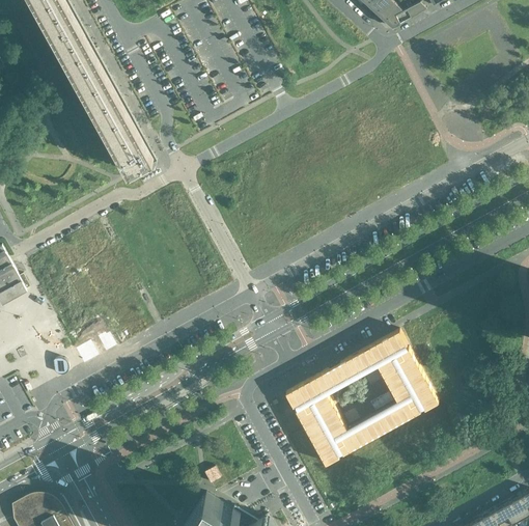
[(130,175),(144,167),(155,162),(64,0),(29,0),(32,3),(33,5),(34,7),(36,10),(39,17),(47,30),(55,46),(62,59),(73,78),(77,84),(80,90),(82,94),(88,106),(95,119),(128,176),(130,174),(130,175)]
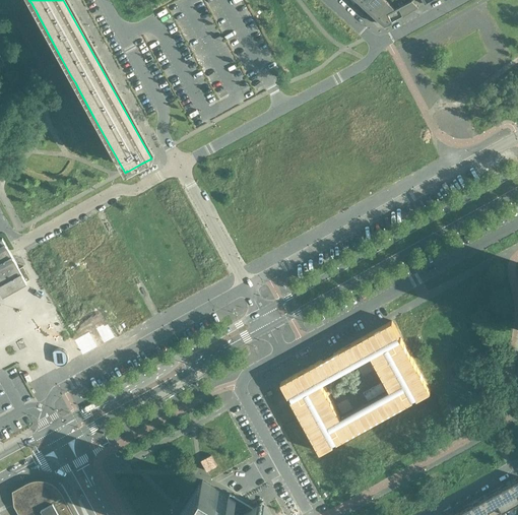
[(249,37),(256,33),(238,0),(224,0),(230,8),(233,6),(249,37)]
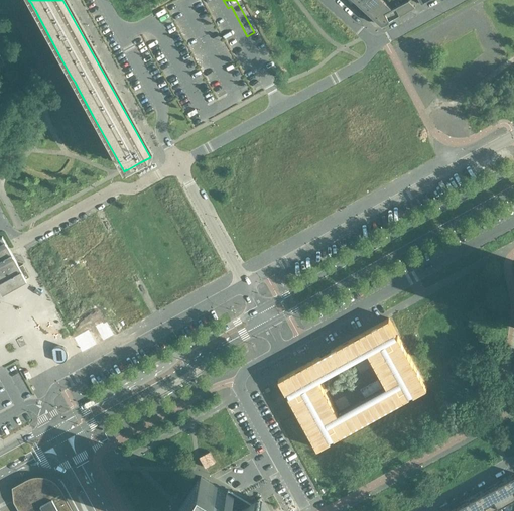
[(364,15),(382,6),(375,0),(369,0),(355,7),(364,15)]
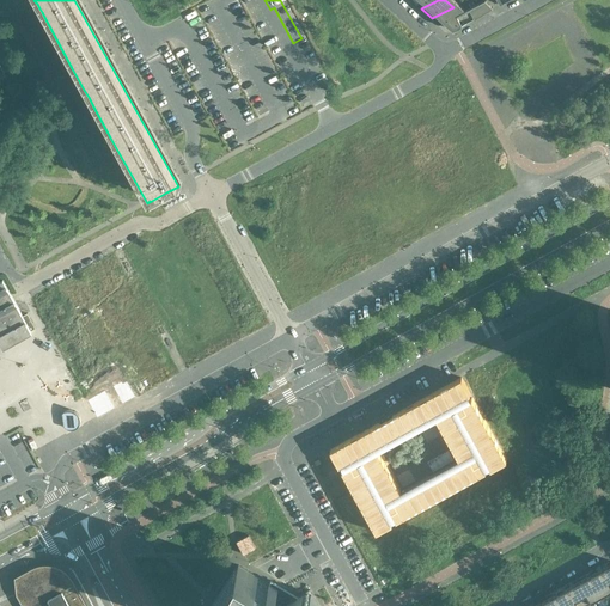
[(498,11),(516,0),(494,0),(493,1),(498,11)]
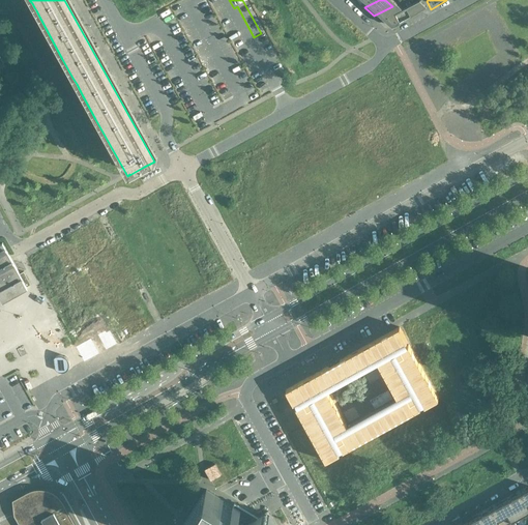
[(390,31),(424,12),(418,5),(401,13),(401,15),(382,24),(390,31)]
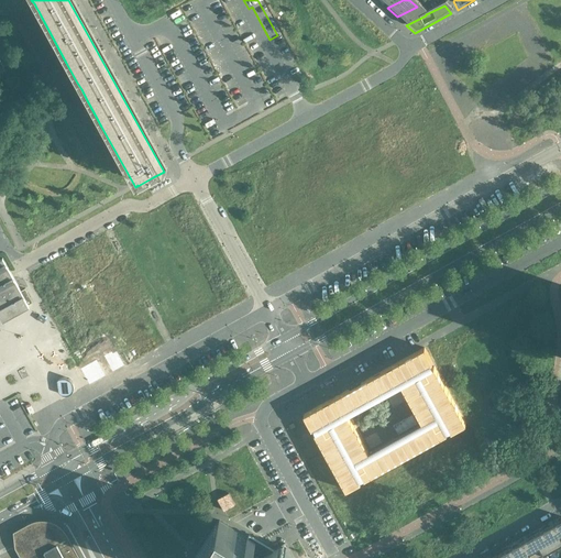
[(406,25),(426,15),(426,14),(417,7),(397,17),(406,25)]
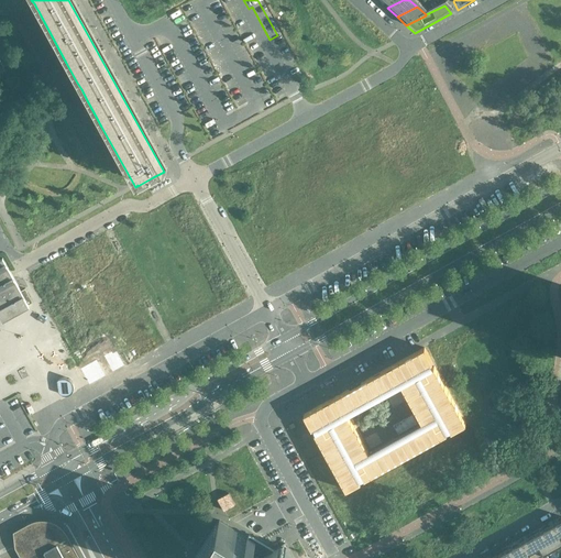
[(0,323),(1,325),(1,326),(28,312),(26,310),(31,308),(23,294),(19,296),(13,286),(12,283),(11,282),(9,277),(6,272),(4,270),(2,267),(1,263),(0,263),(0,323)]
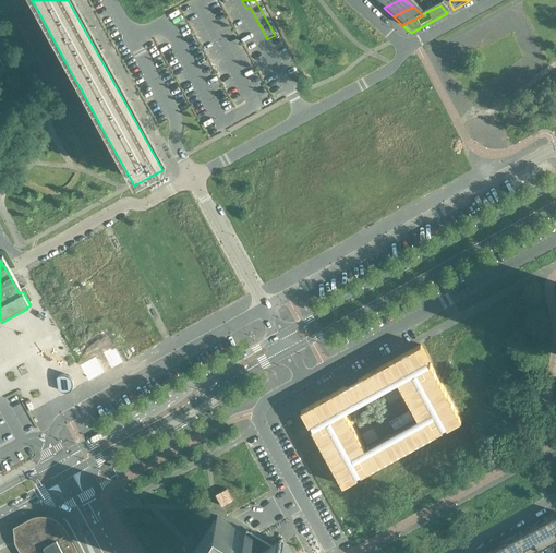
[(40,297),(41,296),(49,291),(51,290),(49,286),(47,287),(39,291),(37,292),(40,297)]
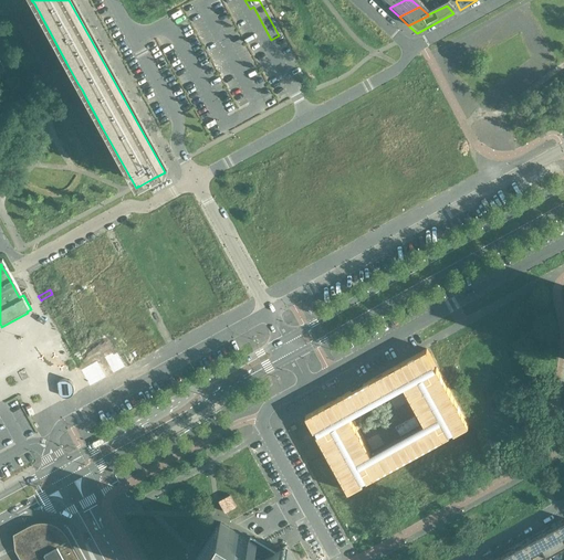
[(432,369),(425,355),(361,390),(348,397),(303,421),(311,436),(313,435),(315,439),(314,440),(346,497),(361,489),(359,487),(363,485),(364,486),(447,441),(447,439),(450,436),(451,439),(467,431),(435,373),(432,373),(431,370),(430,370),(432,369)]
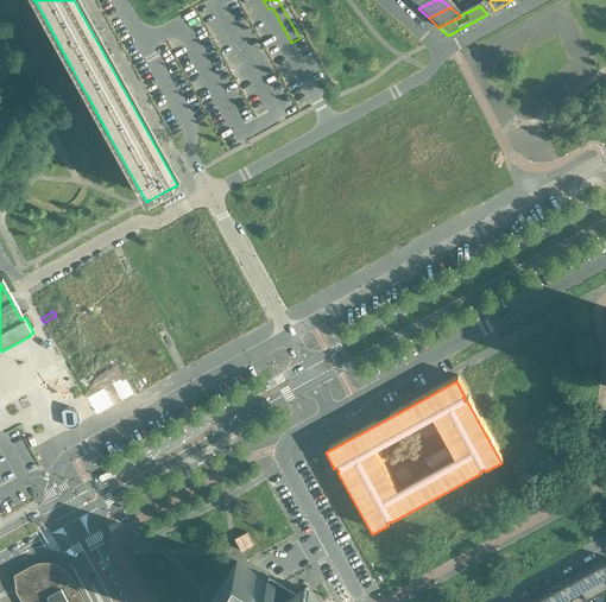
[(60,426),(60,428),(61,428),(61,429),(62,429),(63,430),(64,430),(65,431),(67,431),(68,431),(69,431),(70,431),(70,430),(71,430),(73,430),(74,429),(75,428),(76,426),(76,425),(77,424),(77,423),(77,422),(77,420),(77,419),(76,418),(76,417),(75,416),(74,414),(73,413),(71,413),(71,412),(70,412),(69,412),(68,412),(67,412),(65,412),(64,412),(63,413),(62,413),(62,414),(61,414),(61,416),(61,422),(61,426),(60,426)]
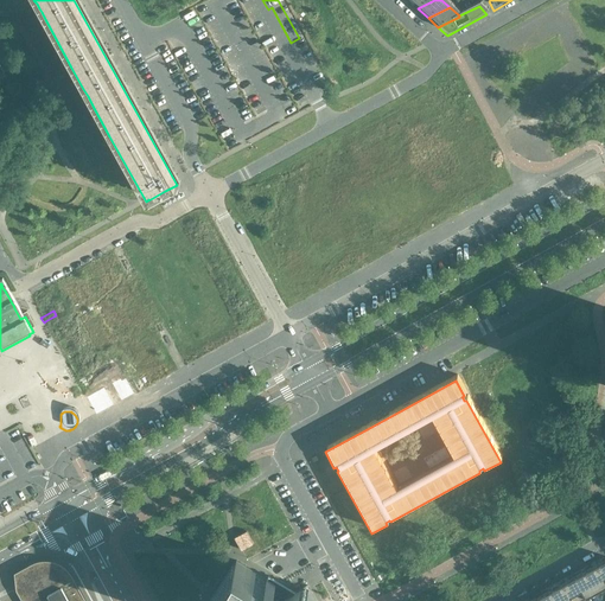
[(233,543),(234,545),(240,556),(252,549),(244,536),(233,543)]
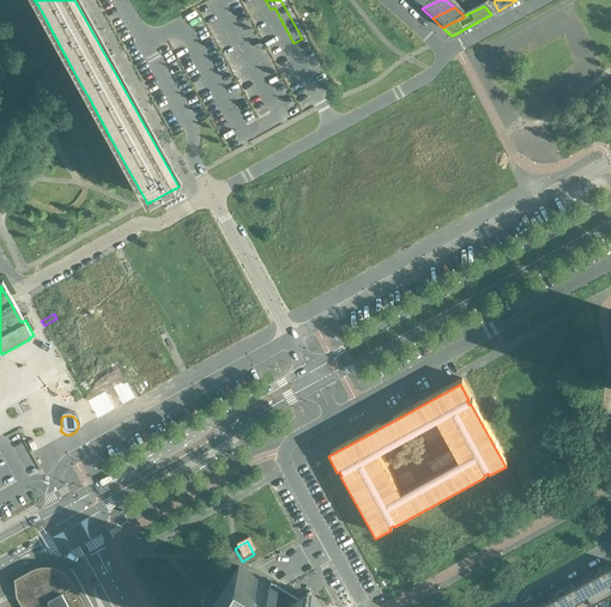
[(610,569),(600,576),(610,594),(610,569)]
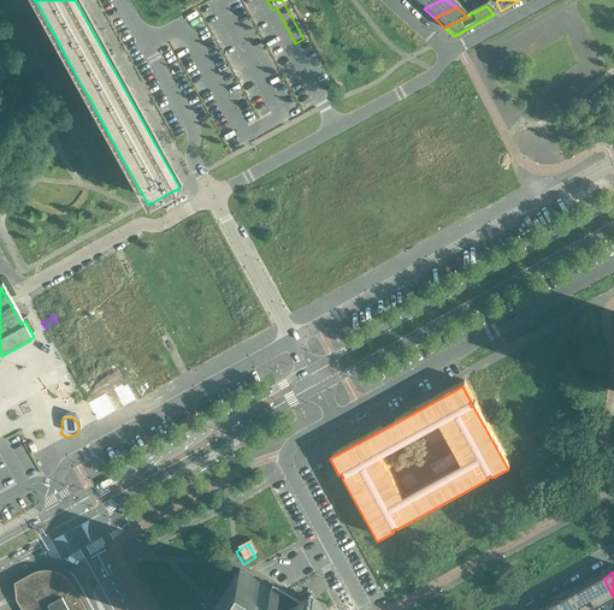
[(82,609),(71,590),(70,588),(69,586),(69,585),(66,584),(65,581),(63,580),(62,579),(59,578),(58,576),(54,575),(52,575),(51,574),(48,574),(46,574),(42,574),(40,574),(36,575),(34,576),(30,578),(13,586),(13,587),(16,604),(18,609),(82,609)]
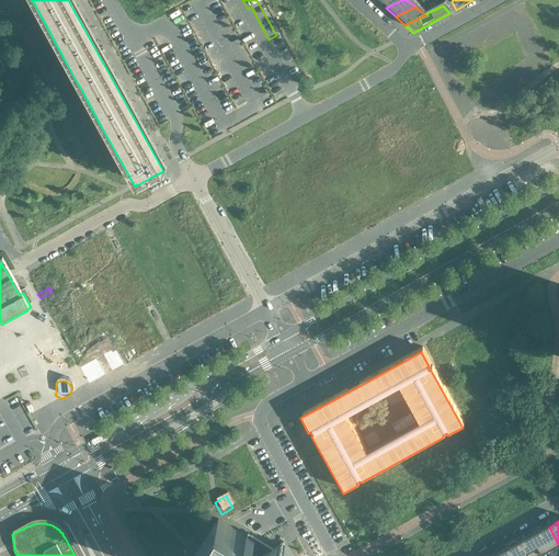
[(286,555),(282,546),(272,552),(269,554),(252,544),(253,544),(246,540),(244,541),(216,524),(215,526),(210,534),(206,532),(203,539),(206,541),(196,555),(286,555)]
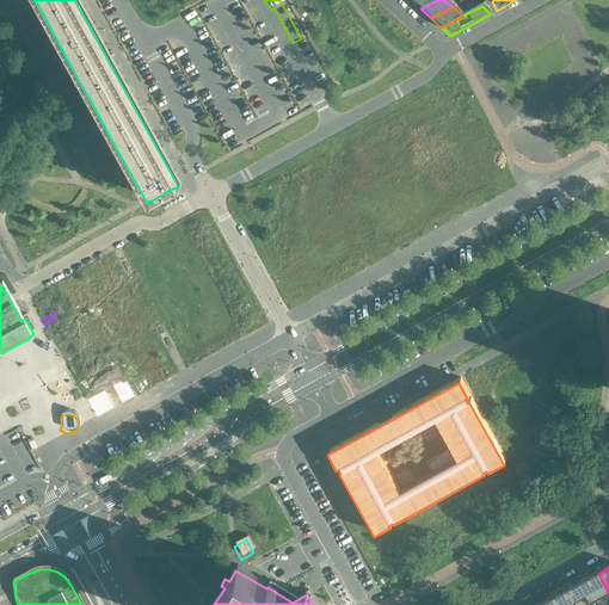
[(608,594),(608,592),(598,574),(588,580),(598,600),(608,596),(608,594)]
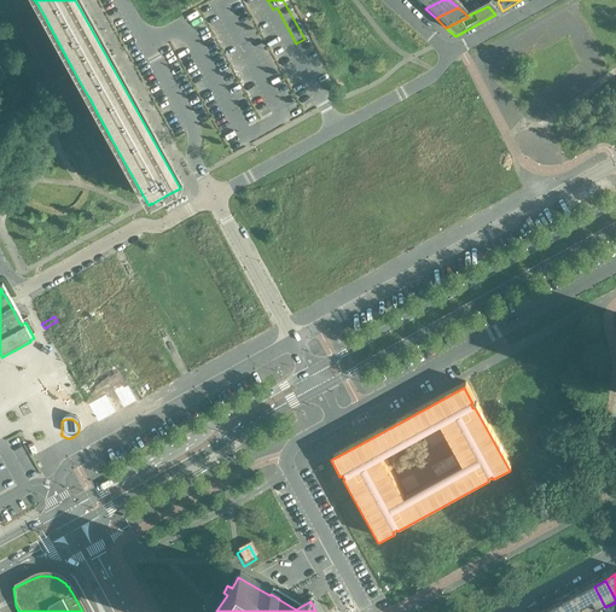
[(605,607),(594,587),(582,594),(591,611),(599,611),(605,607)]
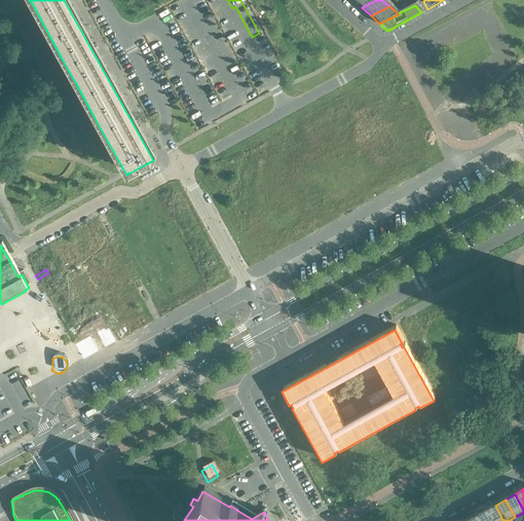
[(502,520),(495,506),(485,511),(489,520),(502,520)]
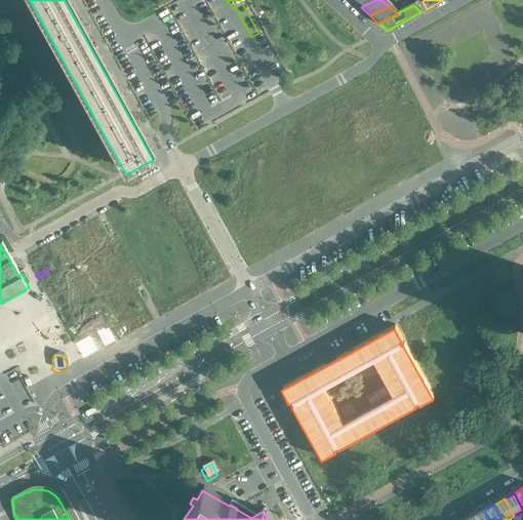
[(479,510),(473,513),(474,515),(476,519),(488,519),(484,510),(480,512),(479,510)]
